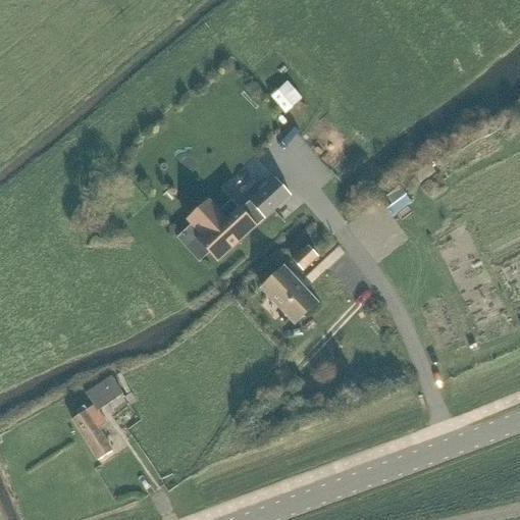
[(175,236),(174,237),(184,247),(197,260),(207,251),(216,260),(254,225),(289,194),(272,176),(238,208),(228,198),(216,210),(207,199),(186,218),(189,222),(199,232),(185,246),(176,237),(175,236)]
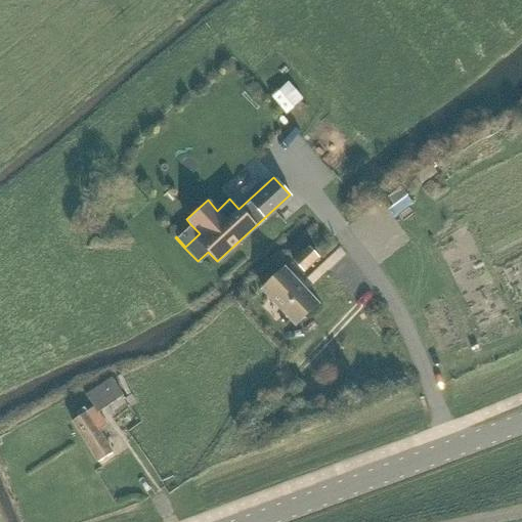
[(399,186),(387,197),(392,204),(405,194),(399,186)]
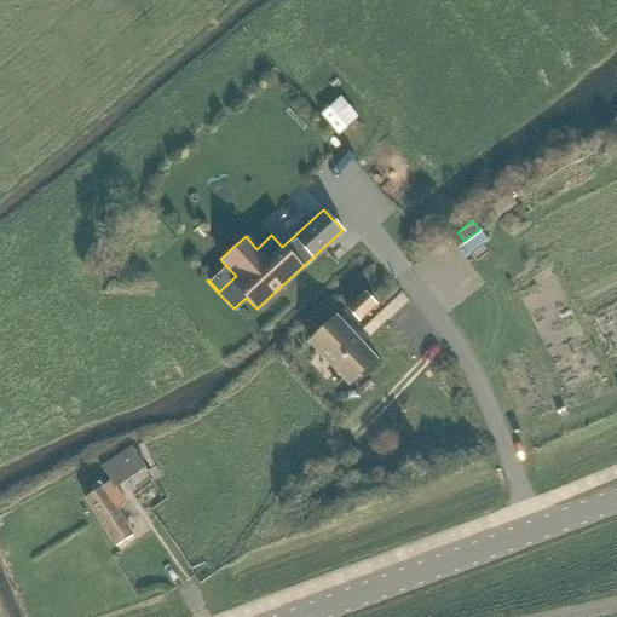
[(363,293),(346,307),(357,318),(373,304),(363,293)]
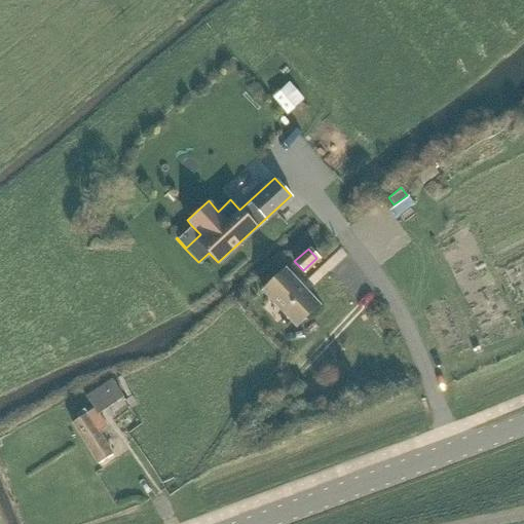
[(286,270),(263,292),(294,325),(316,304),(286,270)]
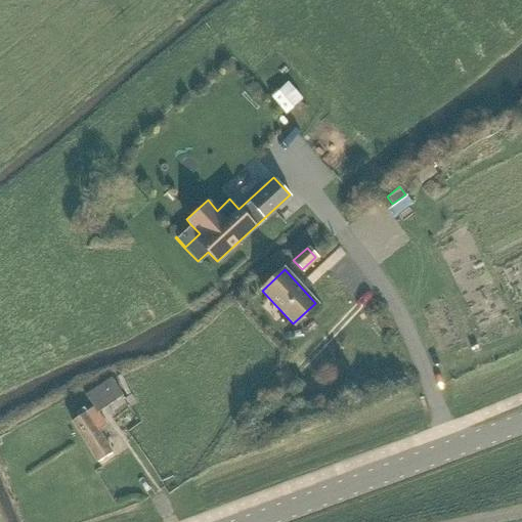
[(93,406),(97,411),(122,395),(110,377),(84,394),(92,407),(93,406)]
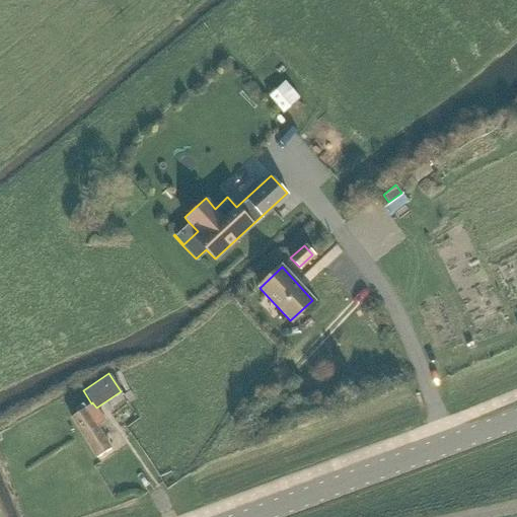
[(100,415),(96,408),(92,402),(91,403),(85,408),(82,402),(74,408),(77,413),(71,416),(96,456),(112,447),(93,419),(100,415)]
